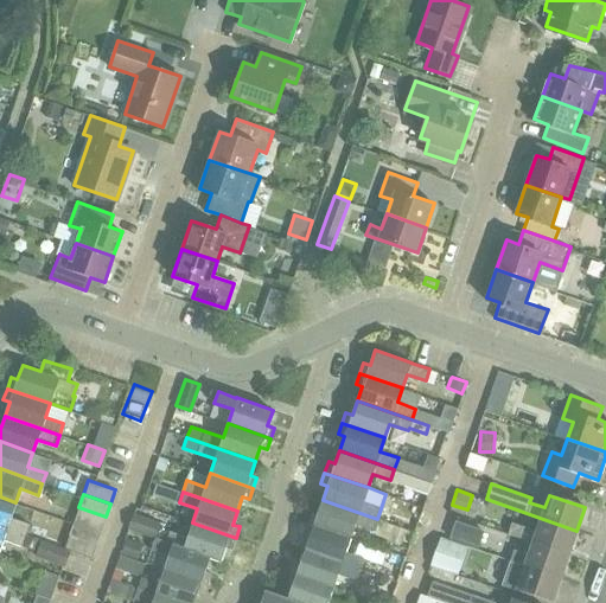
[(0,524),(25,533),(29,523),(11,517),(16,502),(0,496),(0,524)]
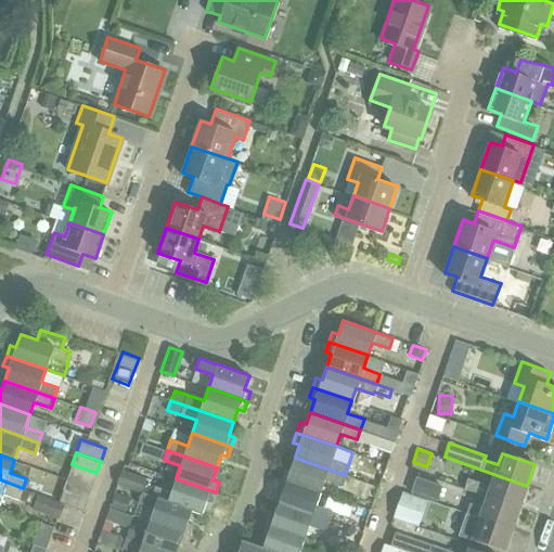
[(284,467),(281,478),(320,491),(324,479),(340,485),(345,475),(295,458),(291,470),(284,467)]
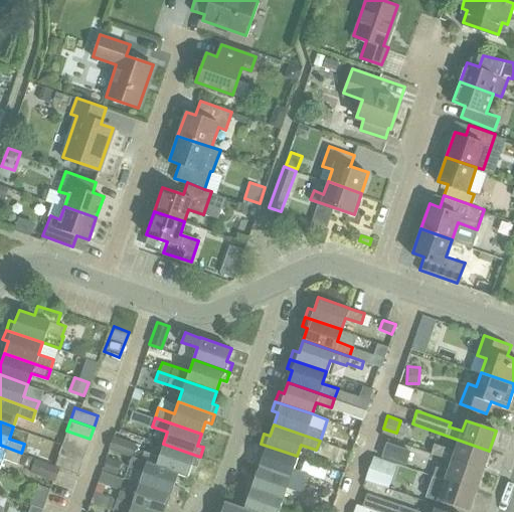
[(327,425),(321,443),(351,453),(357,436),(327,425)]
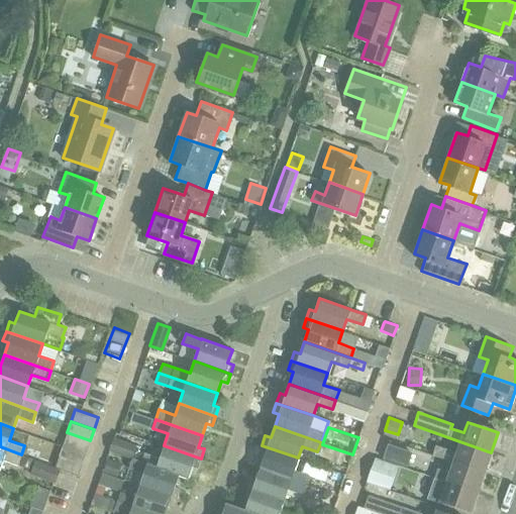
[(67,432),(63,443),(86,451),(90,440),(67,432)]
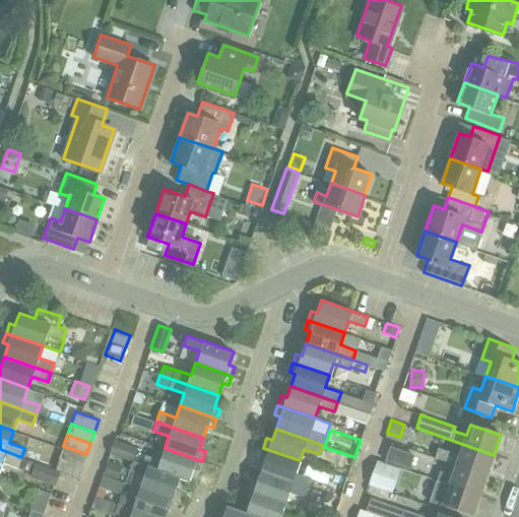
[(114,441),(110,453),(132,460),(136,448),(114,441)]
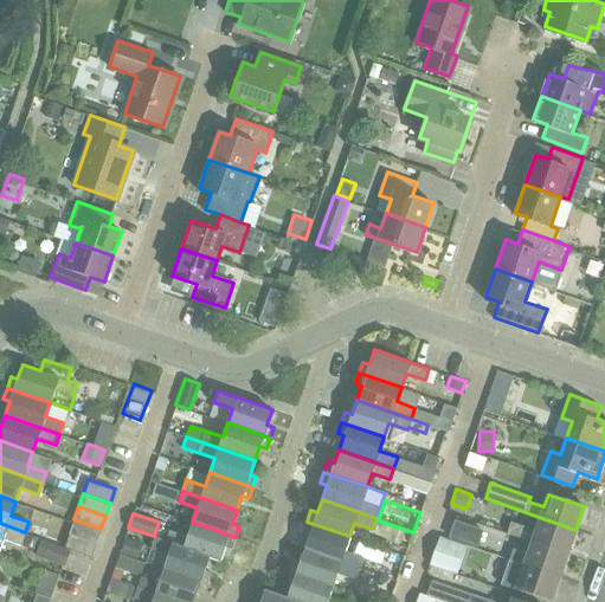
[(507,532),(531,541),(568,554),(575,530),(539,517),(535,530),(510,520),(507,532)]
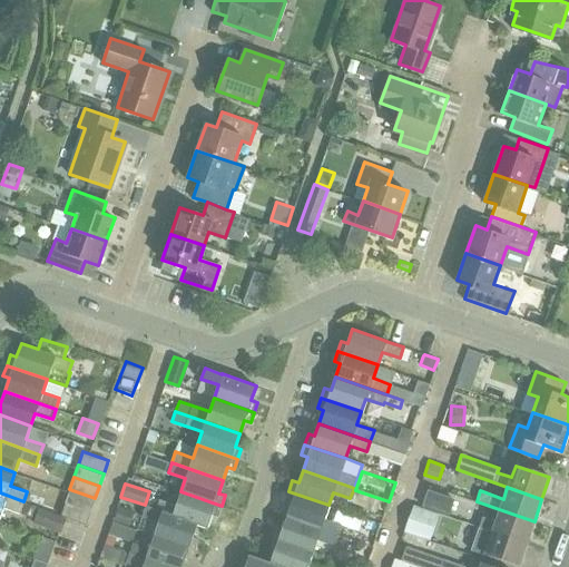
[(428,488),(421,505),(449,515),(454,498),(428,488)]
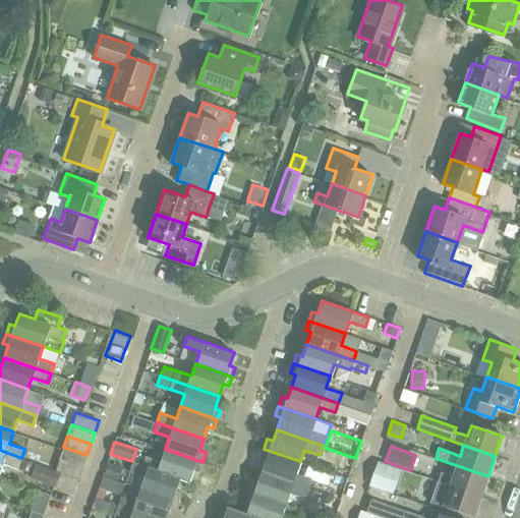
[(63,447),(59,459),(82,467),(87,455),(63,447)]
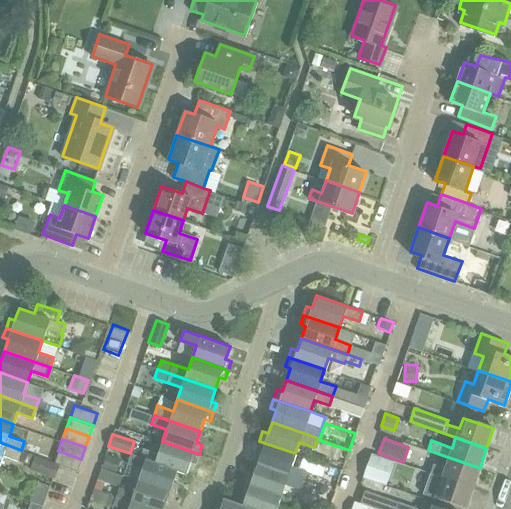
[(143,447),(140,456),(140,457),(176,470),(176,471),(185,474),(190,461),(195,463),(199,454),(162,441),(158,453),(143,447)]
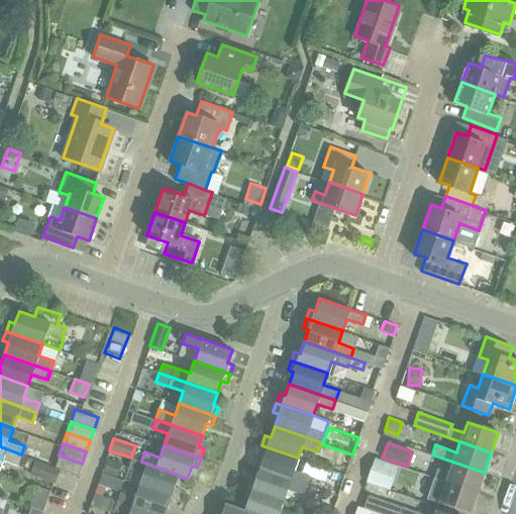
[(264,456),(260,469),(306,485),(309,475),(294,470),(298,457),(262,445),(259,454),(264,456)]
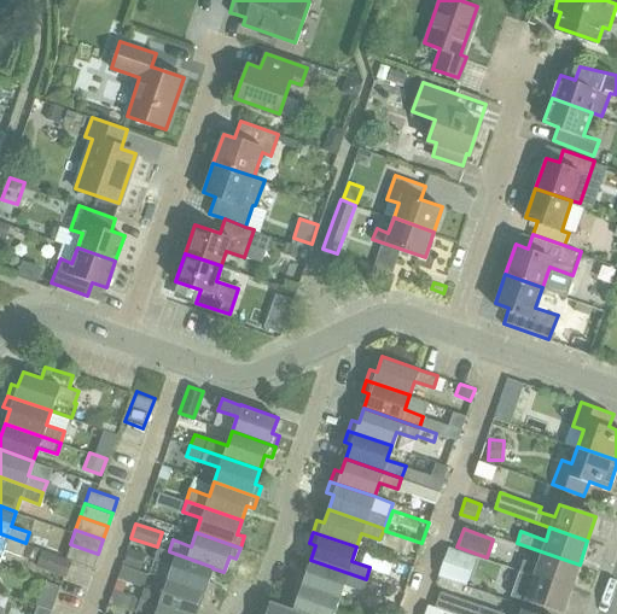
[(0,555),(3,548),(22,555),(25,543),(0,533),(0,555)]
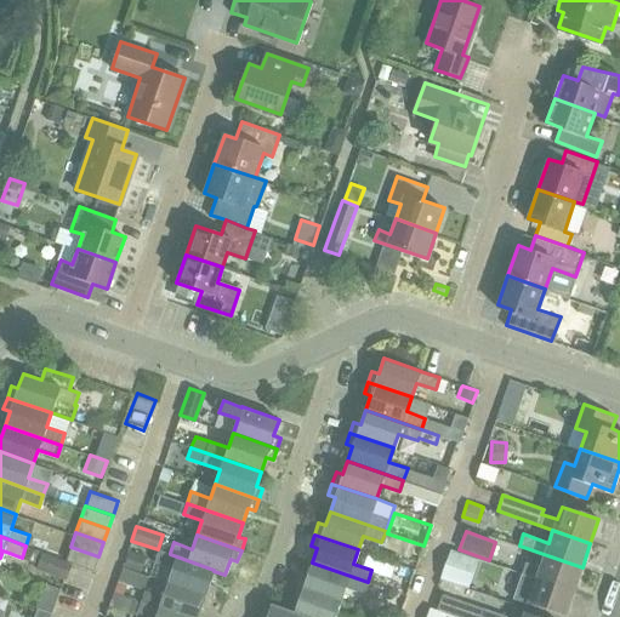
[(98,556),(70,547),(66,560),(94,570),(98,556)]
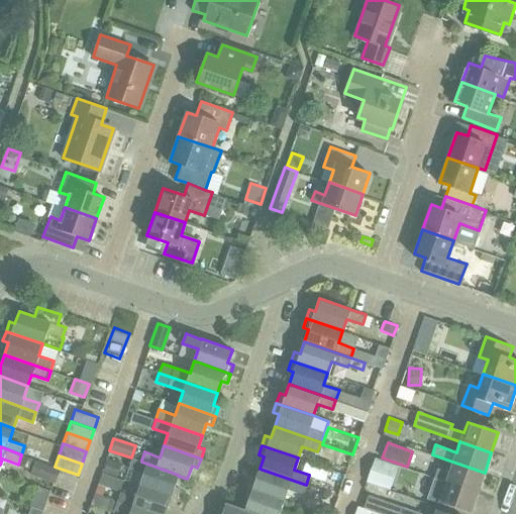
[(108,457),(103,471),(117,476),(122,463),(108,457)]
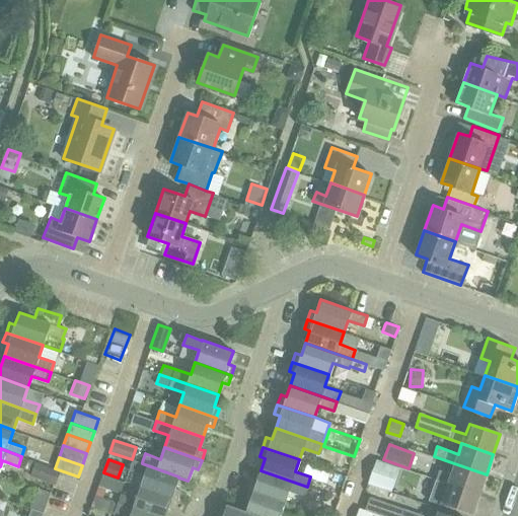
[(144,474),(140,487),(177,500),(180,490),(174,488),(178,477),(178,476),(142,463),(142,462),(132,459),(129,469),(144,474)]
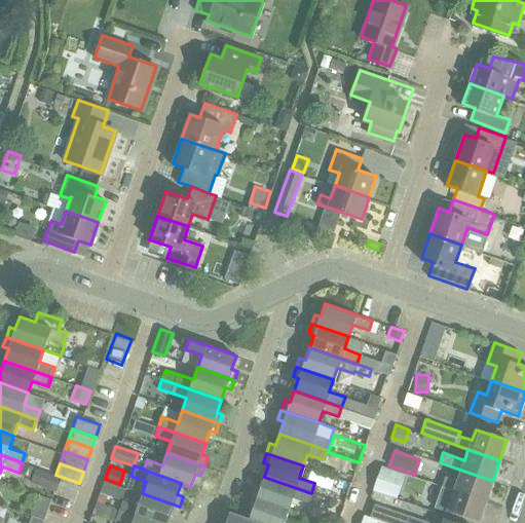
[(372,489),(394,496),(403,473),(381,465),(372,489)]
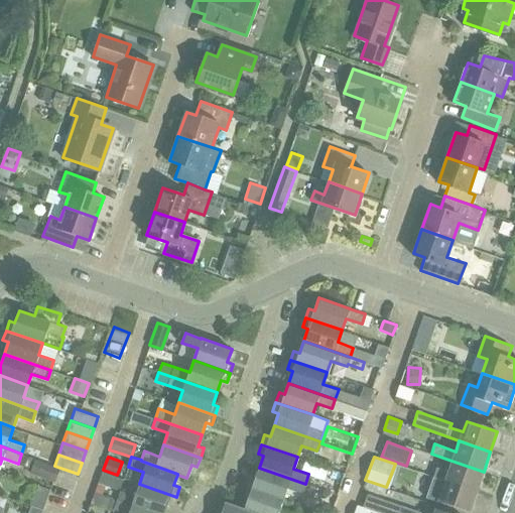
[(34,460),(30,473),(52,481),(56,467),(34,460)]
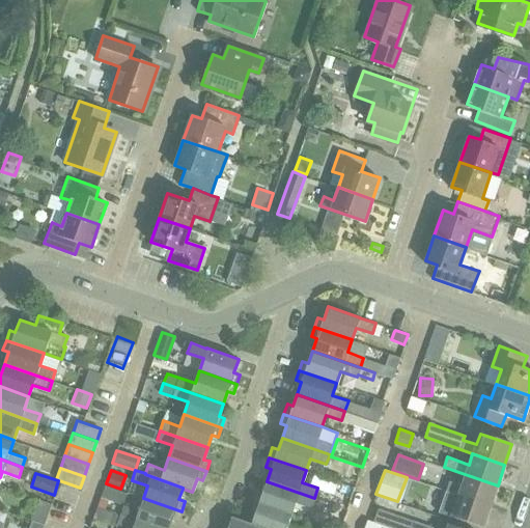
[(445,491),(457,495),(490,506),(498,485),(465,474),(462,484),(448,480),(445,491)]
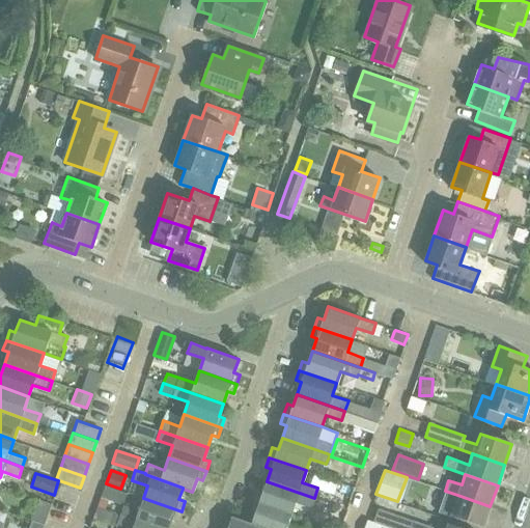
[(256,491),(253,501),(290,513),(295,502),(311,507),(314,498),(267,481),(262,493),(256,491)]
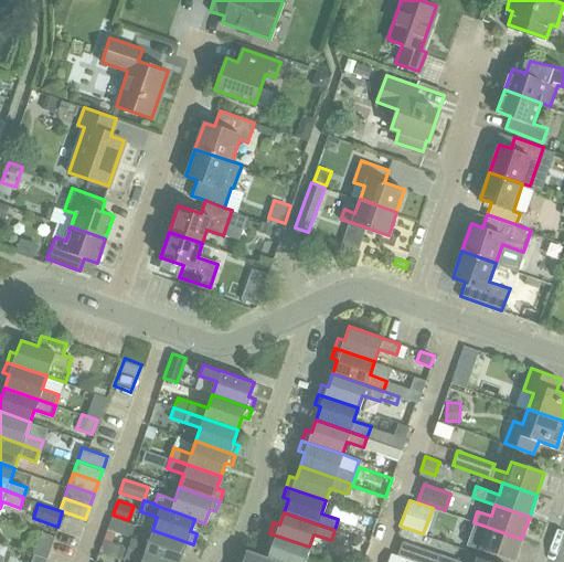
[(474,522),(466,544),(514,561),(521,539),(487,527),(474,522)]
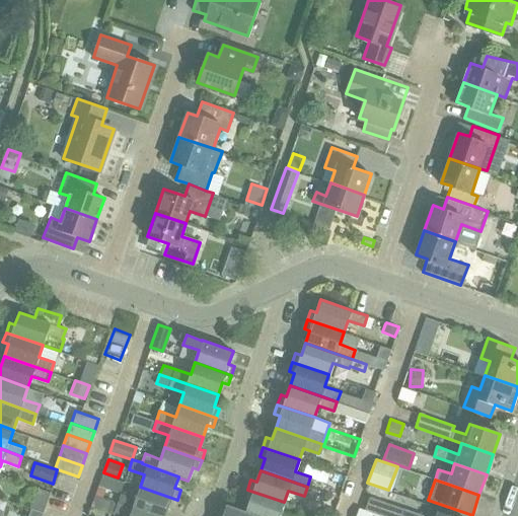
[(33,487),(28,502),(44,508),(50,492),(33,487)]
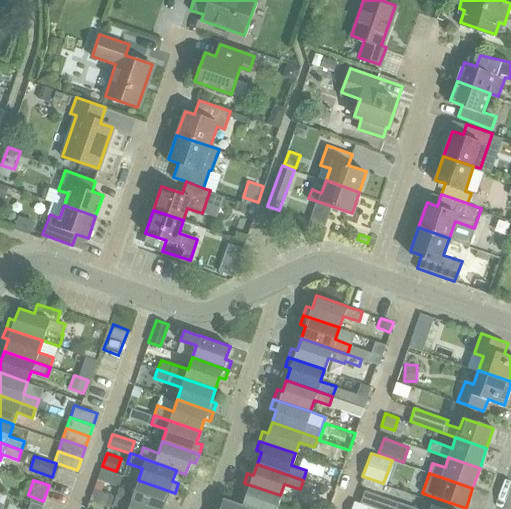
[(119,486),(116,495),(154,508),(162,508),(166,500),(171,502),(175,493),(138,480),(134,491),(119,486)]
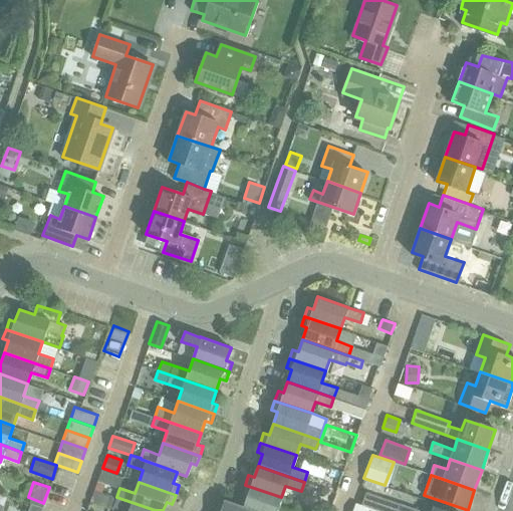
[(247,496),(244,507),(243,508),(252,510),(284,510),(277,508),(281,497),(245,485),(242,494),(247,496)]
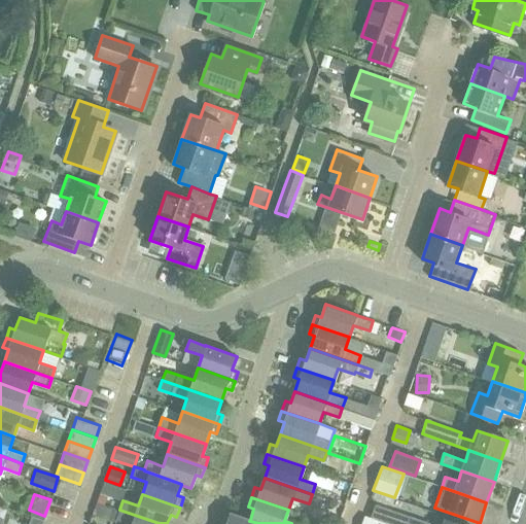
[(375,503),(370,517),(378,520),(390,523),(406,523),(409,517),(375,503)]
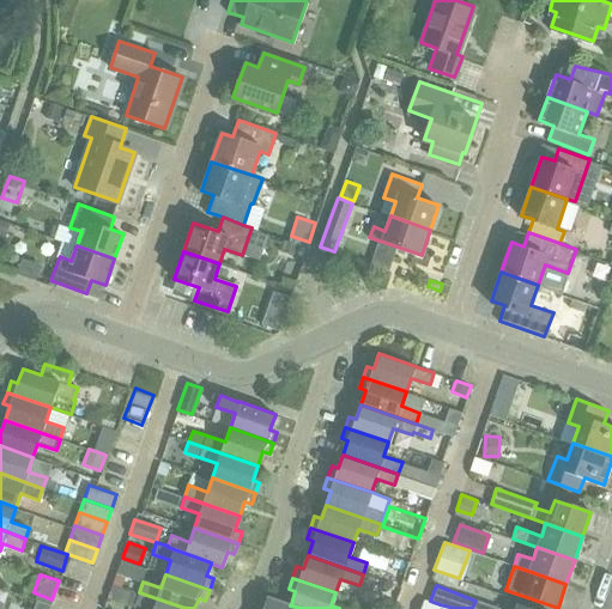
[(150,608),(185,608),(139,592),(134,604),(150,608)]
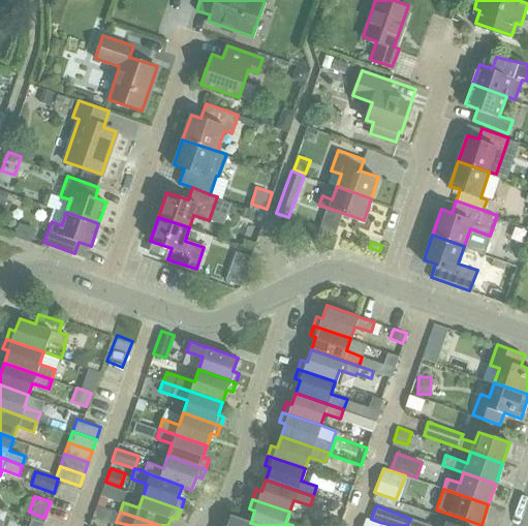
[(221,525),(220,525),(259,525),(250,523),(251,522),(231,515),(226,525),(221,525)]
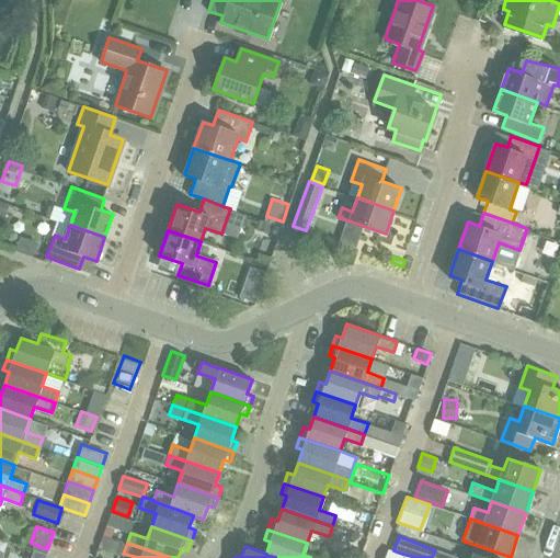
[(399,557),(402,554),(393,550),(388,548),(384,557),(399,557)]
